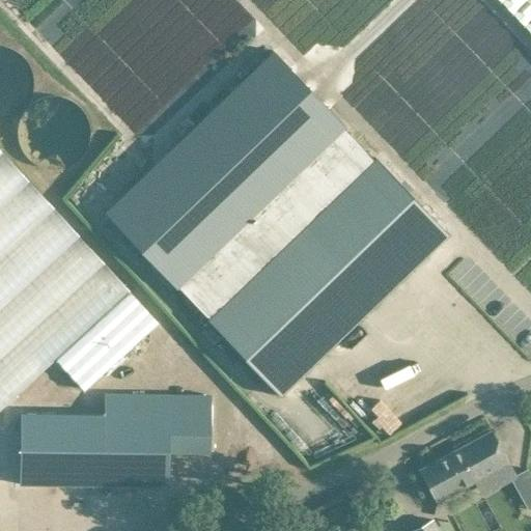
[(530,0),(497,0),(530,35),(530,0)]
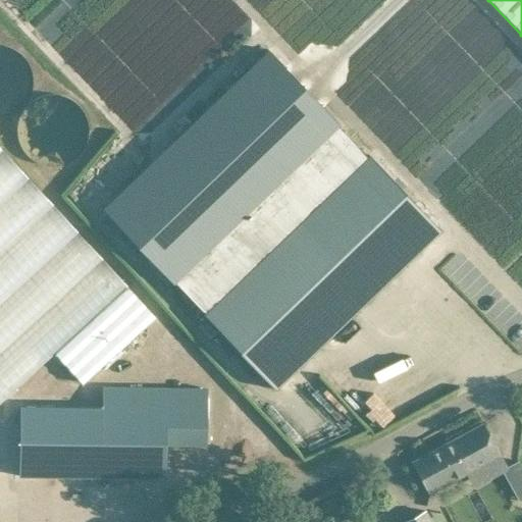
[(268,50),(102,209),(203,315),(275,389),(440,230),(369,155),(268,50)]
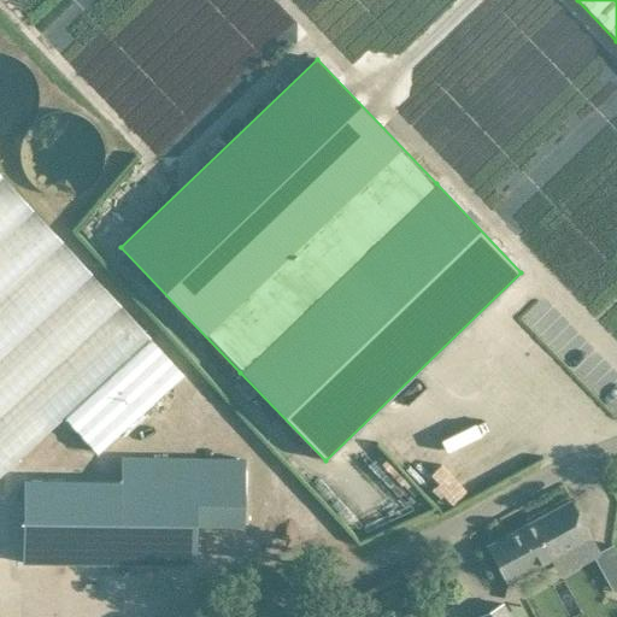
[(0,474),(63,417),(150,338),(0,177),(0,474)]
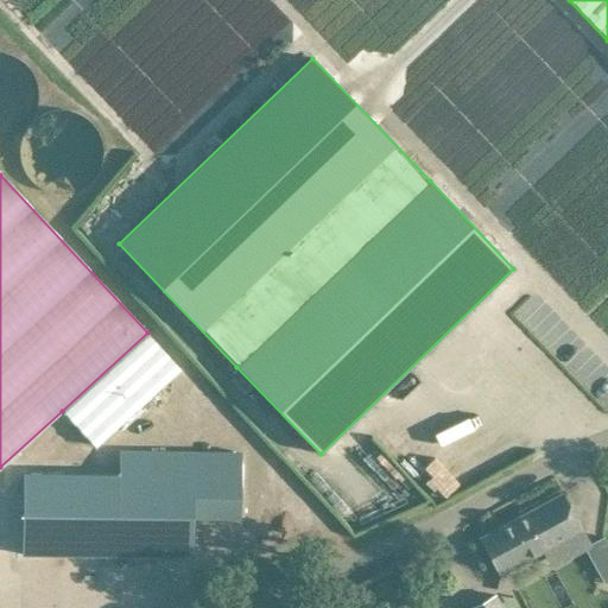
[(62,411),(96,448),(182,371),(147,333),(62,411)]
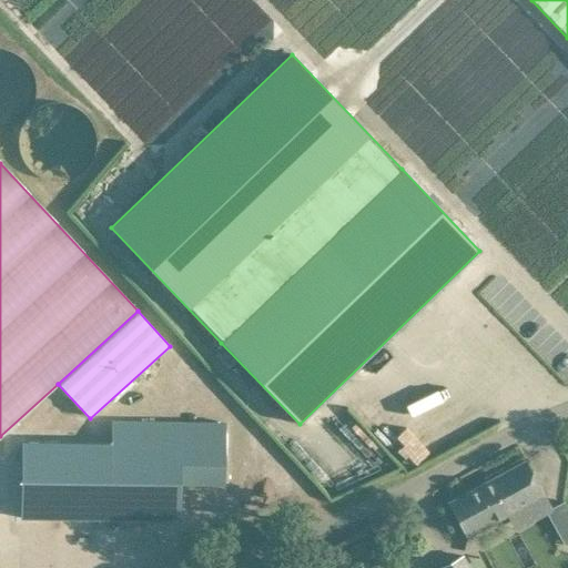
[(17,452),(16,460),(21,460),(20,518),(180,519),(180,484),(224,484),(225,424),(224,424),(224,445),(181,444),(181,422),(111,422),(111,444),(21,443),(21,452),(17,452)]
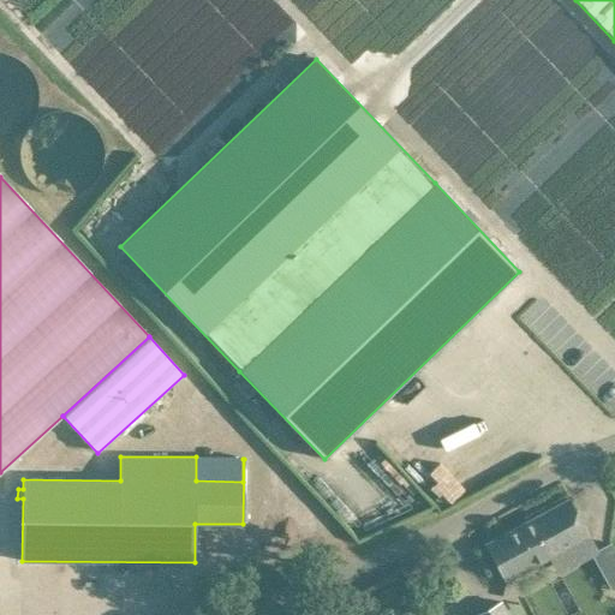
[(485,544),(496,566),(505,583),(550,557),(560,574),(599,553),(590,536),(580,519),(569,499),(485,544)]
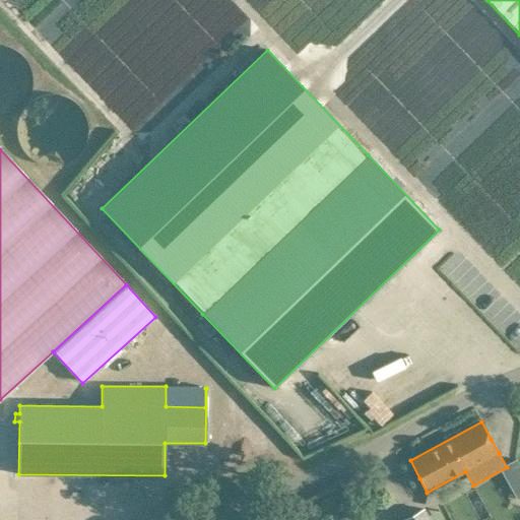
[(238,462),(218,469),(221,477),(241,470),(238,462)]
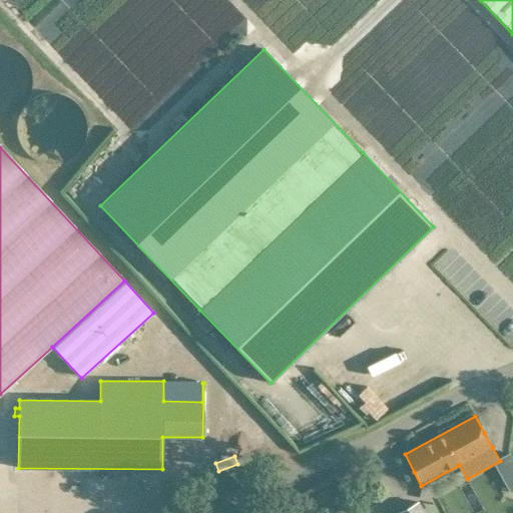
[(512,477),(504,482),(510,492),(512,490),(512,477)]
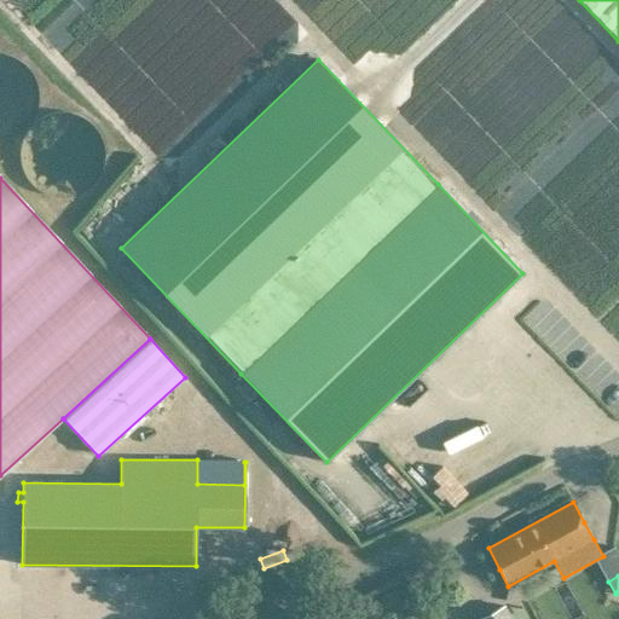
[(505,606),(480,618),(530,618),(524,607),(510,614),(505,606)]
